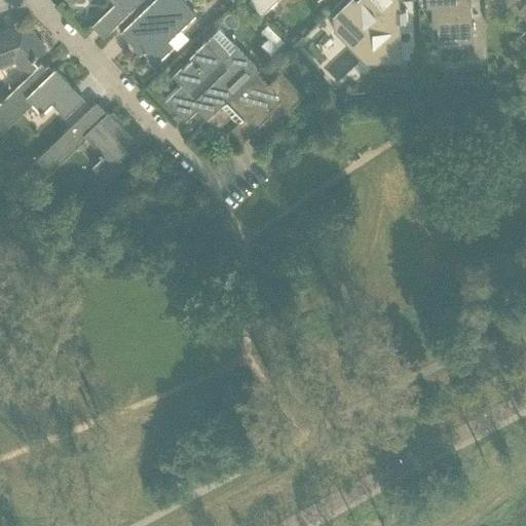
[(68,0),(71,3),(72,2),(69,0),(116,0),(118,1),(92,26),(103,36),(140,0),(68,0)]
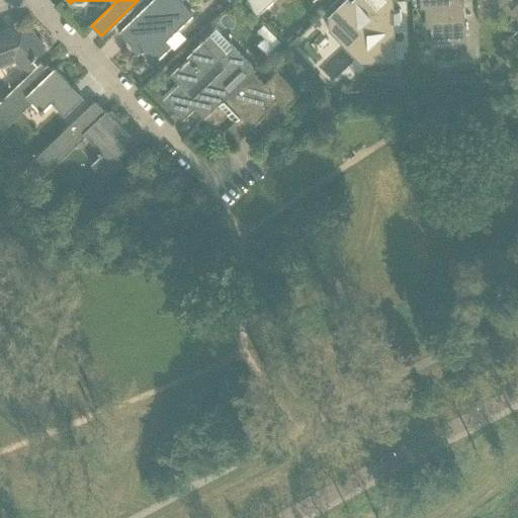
[(150,0),(132,17),(117,31),(133,48),(135,46),(152,64),(170,46),(169,45),(168,46),(163,41),(192,14),(178,0),(150,0)]
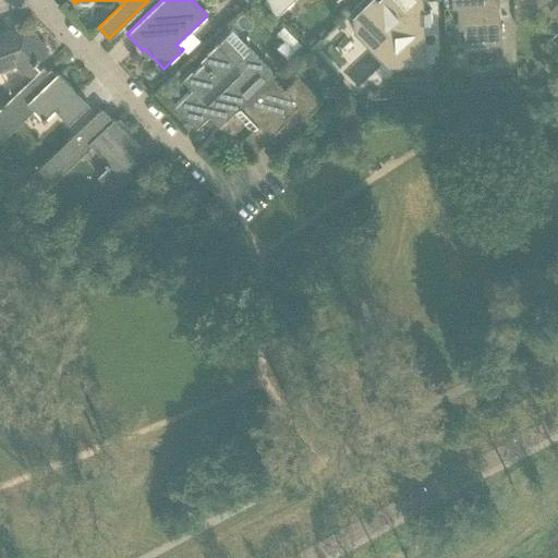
[(262,0),(261,1),(276,16),(292,0),(262,0)]
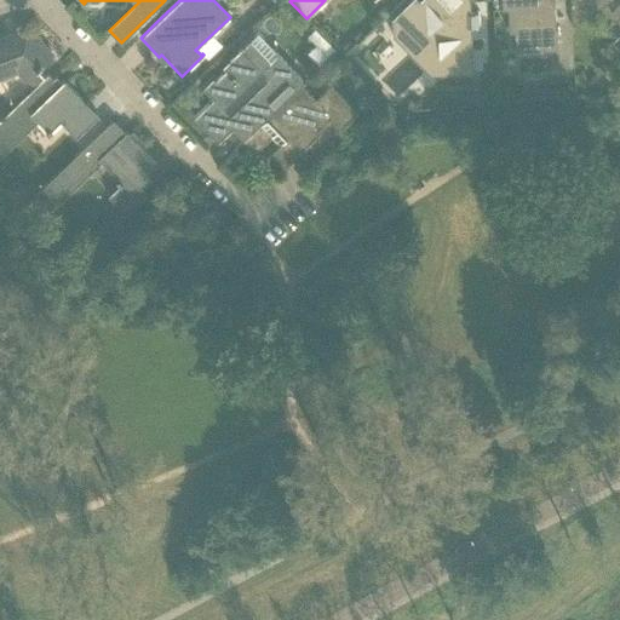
[(411,0),(391,19),(391,35),(407,35),(445,75),(472,74),(470,28),(478,28),(478,12),(470,12),(469,0),(419,0),(419,1),(417,0),(411,0)]
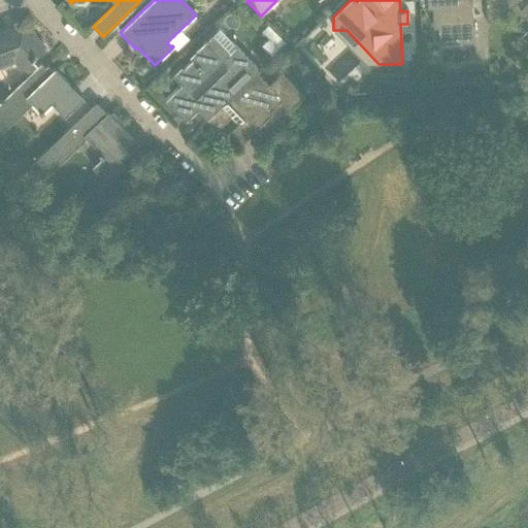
[(426,0),(427,8),(431,7),(433,28),(437,27),(438,43),(473,41),(473,36),(487,35),(486,19),(485,9),(472,9),(471,0),(426,0)]
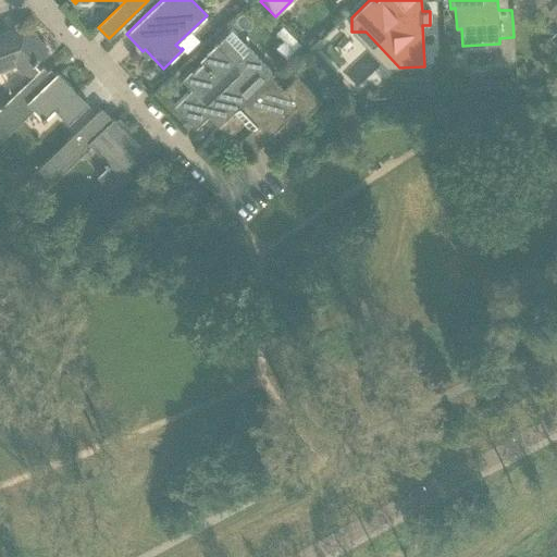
[(556,0),(510,0),(511,10),(512,20),(534,5),(556,22),(556,0)]
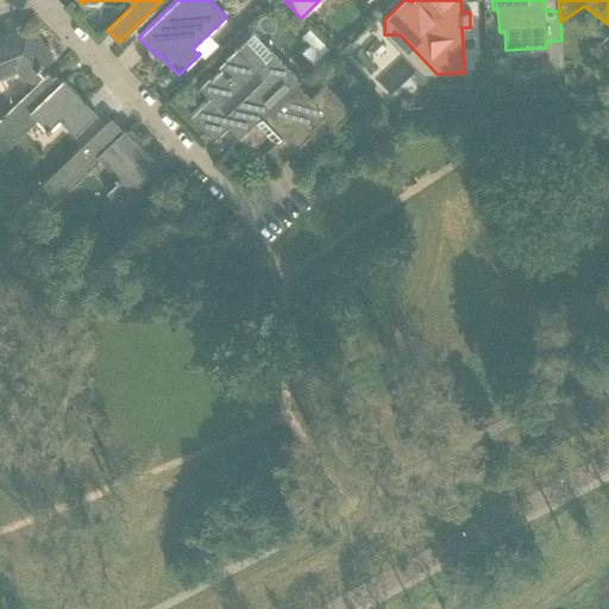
[(5,36),(0,37),(0,75),(11,64),(24,77),(25,76),(35,85),(43,76),(35,68),(41,63),(39,62),(50,52),(29,31),(25,35),(23,31),(6,38),(5,36)]
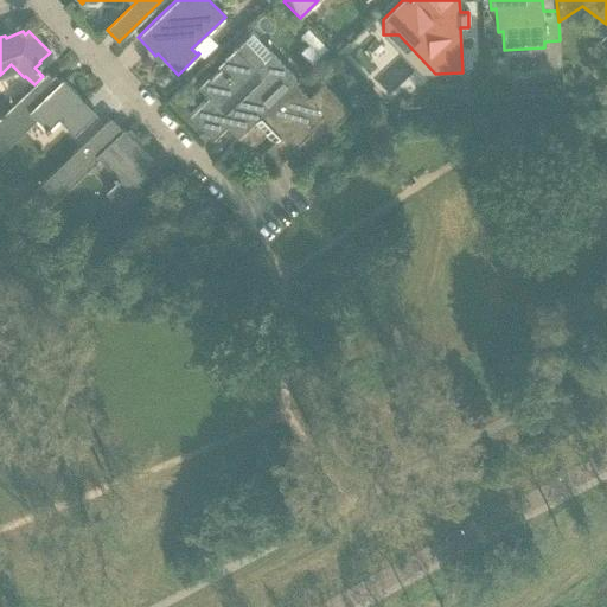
[(208,97),(190,115),(212,139),(227,126),(224,123),(229,117),(242,132),(237,138),(238,138),(270,107),(294,83),(298,81),(291,74),(272,53),(251,33),(235,49),(234,50),(217,66),(221,69),(210,78),(209,76),(198,87),(208,97)]
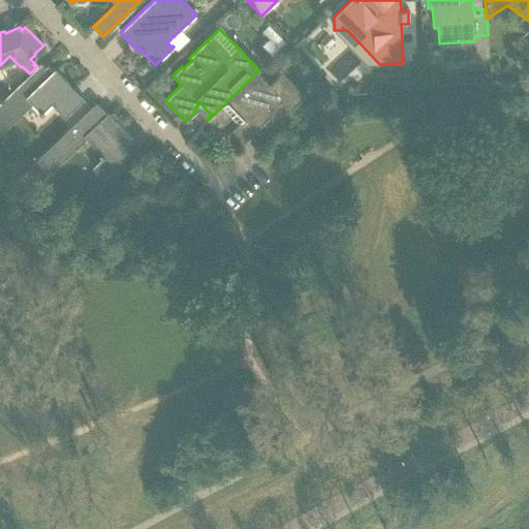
[(26,78),(0,101),(0,133),(32,103),(39,112),(38,113),(41,116),(43,113),(43,112),(51,103),(64,118),(69,114),(84,99),(54,68),(50,72),(40,64),(37,66),(37,67),(30,73),(26,78)]
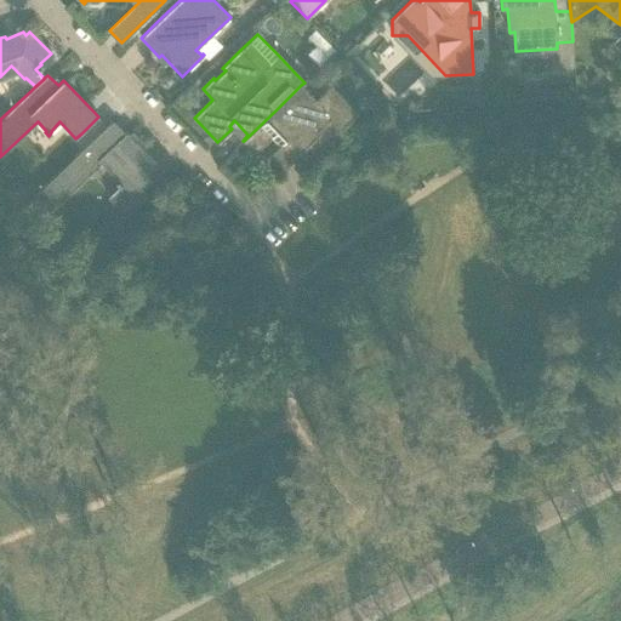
[(277,109),(244,141),(256,152),(272,137),(279,144),(271,154),(283,167),(318,134),(318,129),(329,118),(340,129),(357,113),(330,85),(315,100),(301,85),(277,109)]
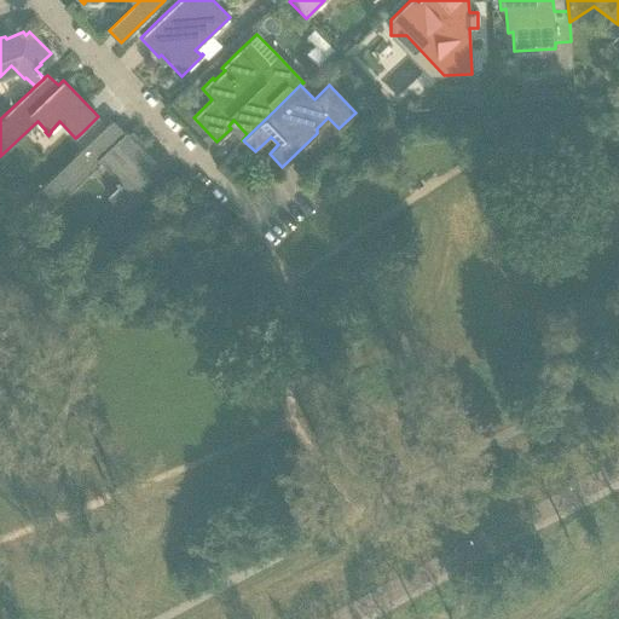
[(44,185),(34,195),(48,210),(59,201),(100,162),(116,178),(114,180),(119,185),(121,183),(132,195),(122,204),(128,212),(145,195),(139,187),(149,178),(144,173),(156,162),(126,131),(122,134),(110,121),(93,138),(44,185)]
